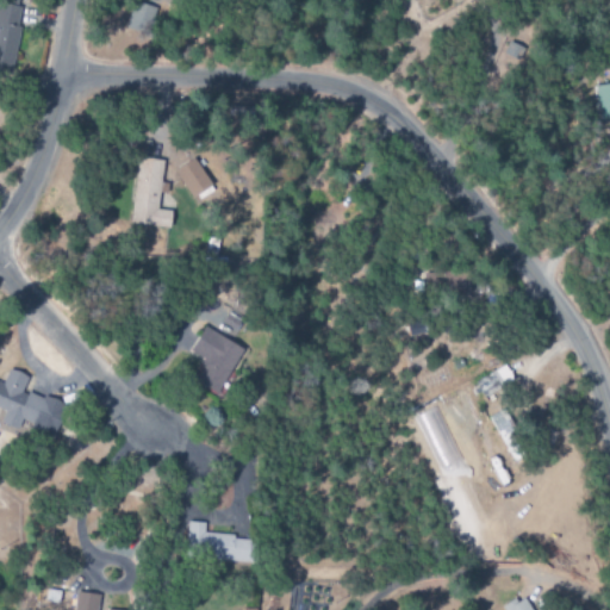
[(153,8),(136,1),(125,27),(143,35),(153,8)]
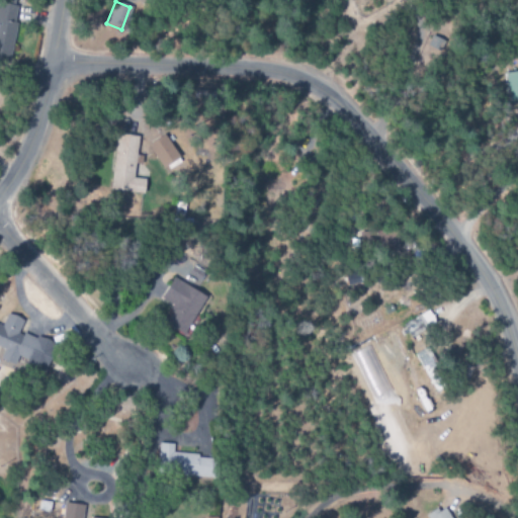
[(517,100),(517,71),(506,73),(509,101),(517,100)]
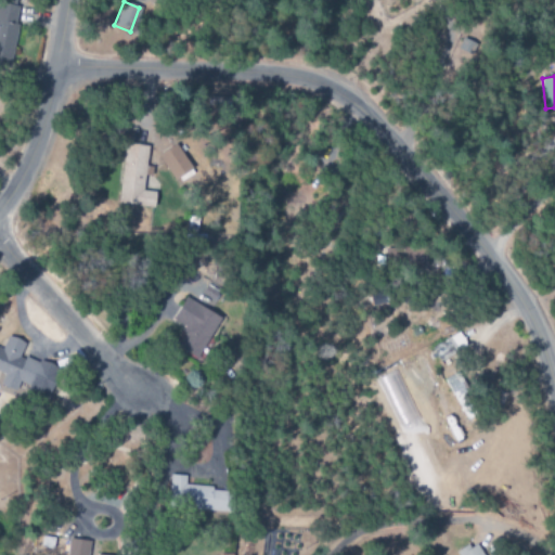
[(117,204),(153,208),(155,193),(142,191),(147,146),(125,143),(117,204)]
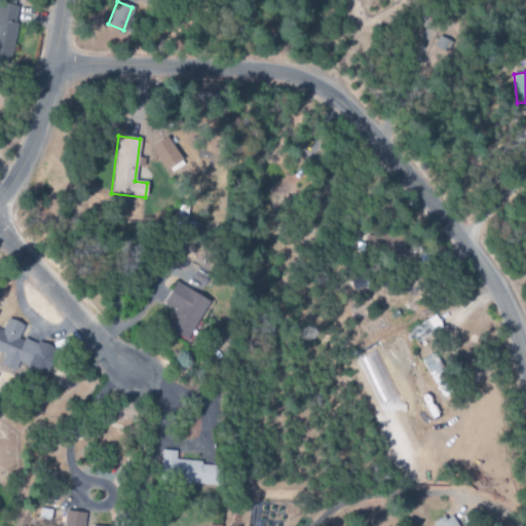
[(150,146),(162,171),(181,161),(167,137),(150,146)]
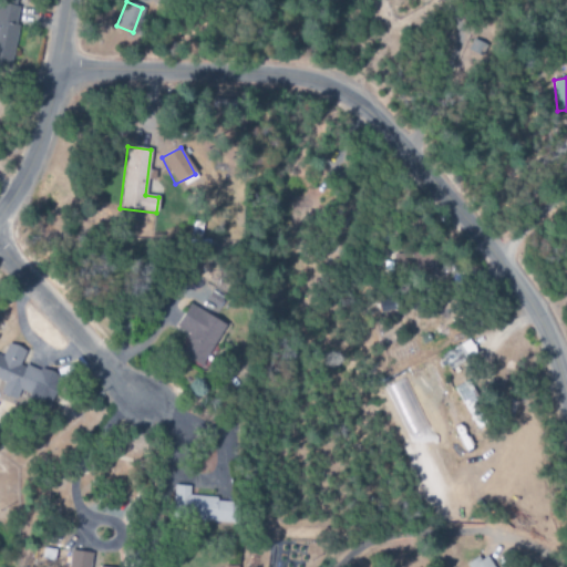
[(433,251),(403,255),(405,274),(434,270),(433,251)]
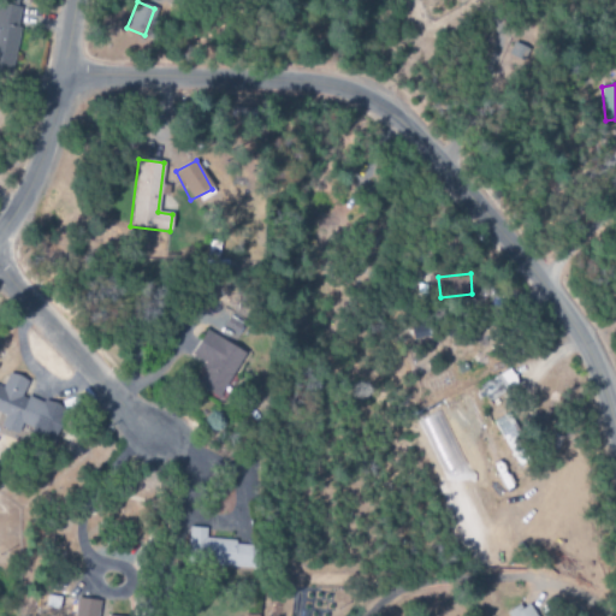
[(243,350),(203,331),(191,356),(206,362),(194,386),(220,398),(243,350)]
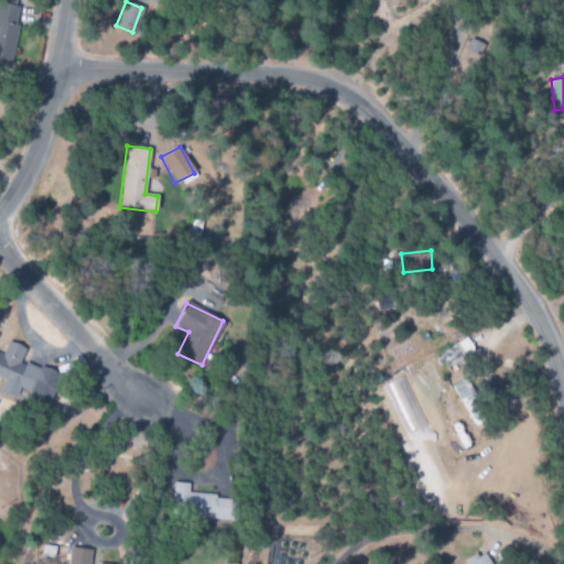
[(49,402),(57,375),(20,362),(25,347),(7,342),(1,358),(0,358),(0,378),(4,380),(1,390),(18,396),(18,393),(49,402)]
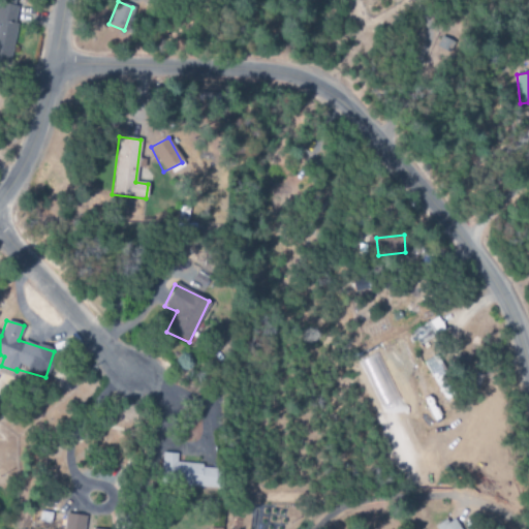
[(177,464),(177,454),(162,454),(160,483),(215,486),(216,466),(177,464)]
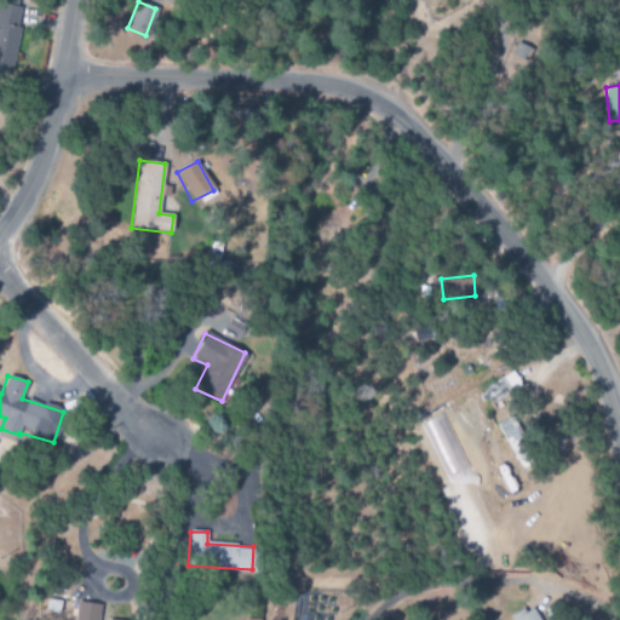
[(74,619),(98,619),(101,606),(76,603),(74,619)]
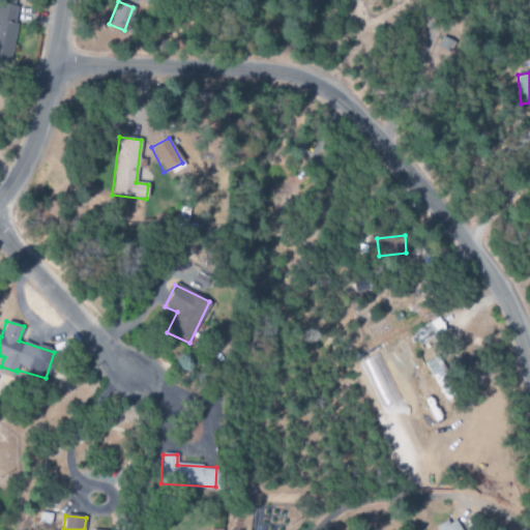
[(461,529),(453,518),(436,529),(461,529)]
